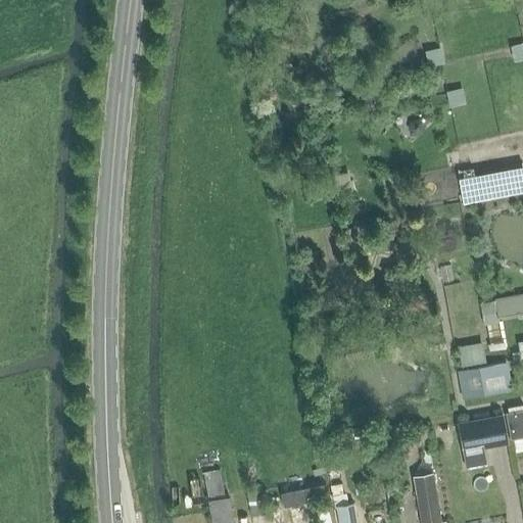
[(522,192),(522,165),(458,178),(462,204),(522,192)]
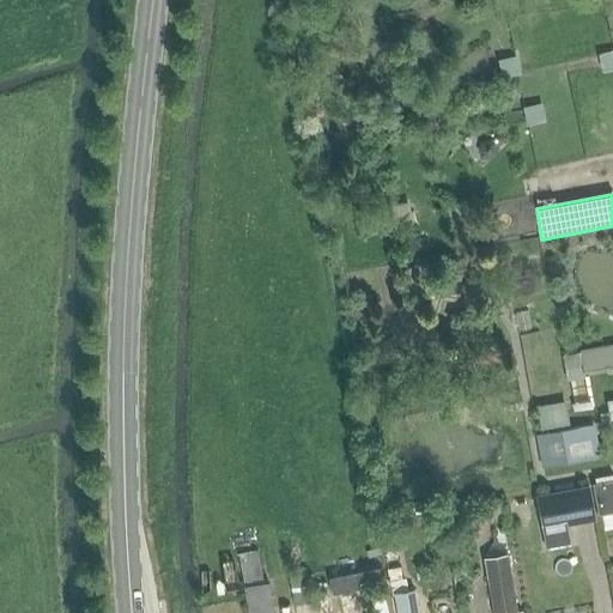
[(390,206),(395,226),(413,223),(408,202),(390,206)]
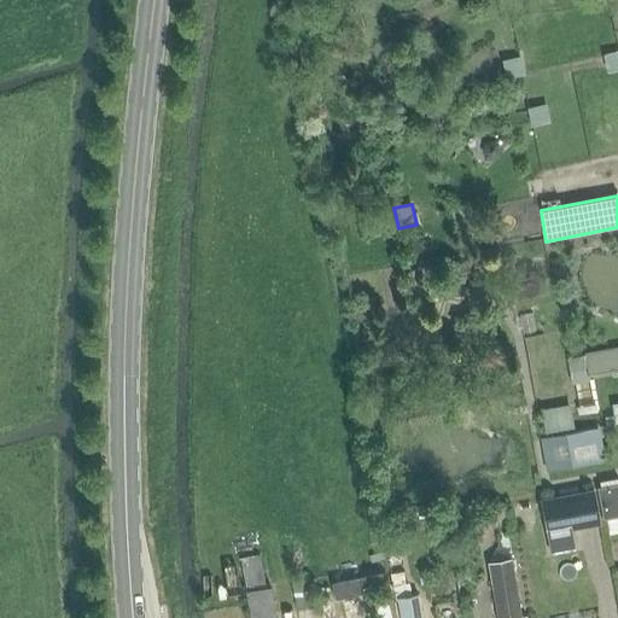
[(617,345),(583,353),(584,355),(565,359),(569,374),(587,371),(588,377),(617,371),(617,345)]
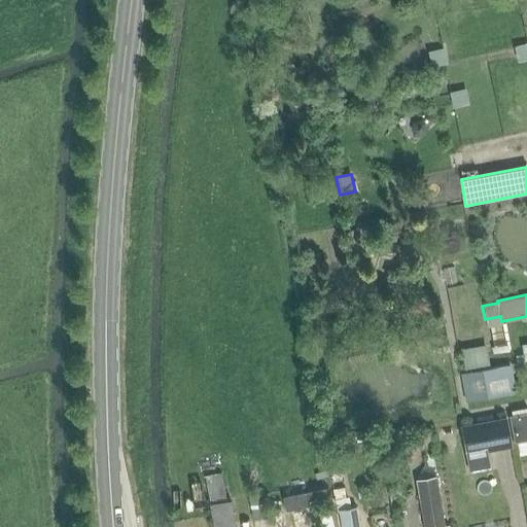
[(430,343),(432,354),(449,351),(447,340),(430,343)]
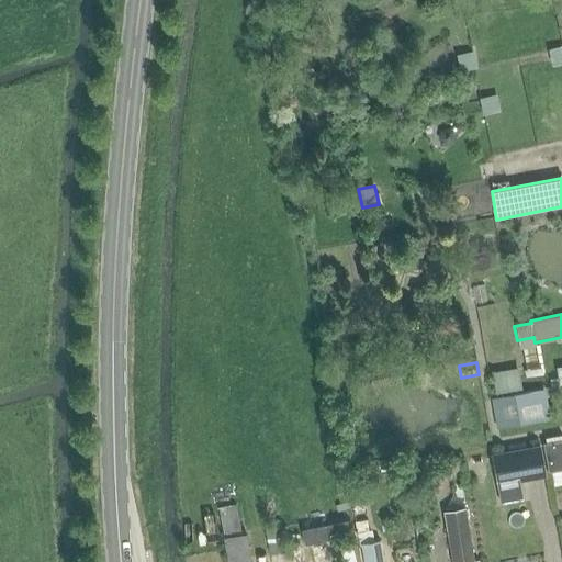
[(504,396),(510,428),(536,424),(529,391),(520,392),(504,396)]
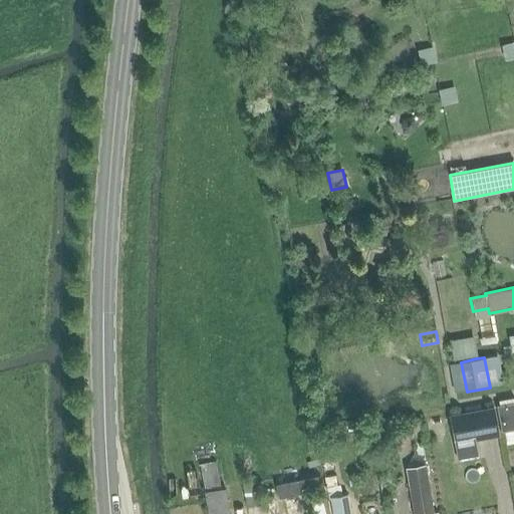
[(513,428),(513,403),(496,407),(501,431),(513,428)]
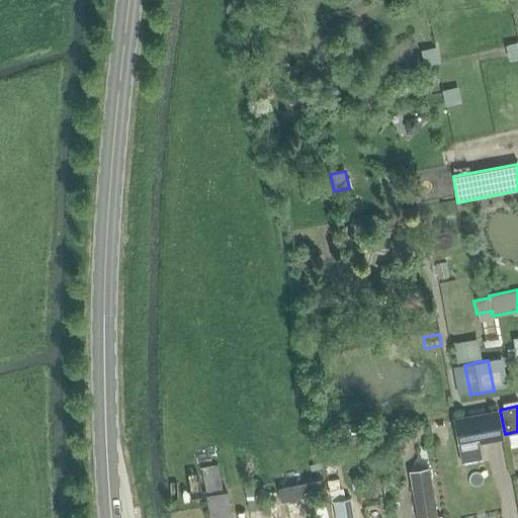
[(473,414),(453,418),(457,443),(479,439),(473,414)]
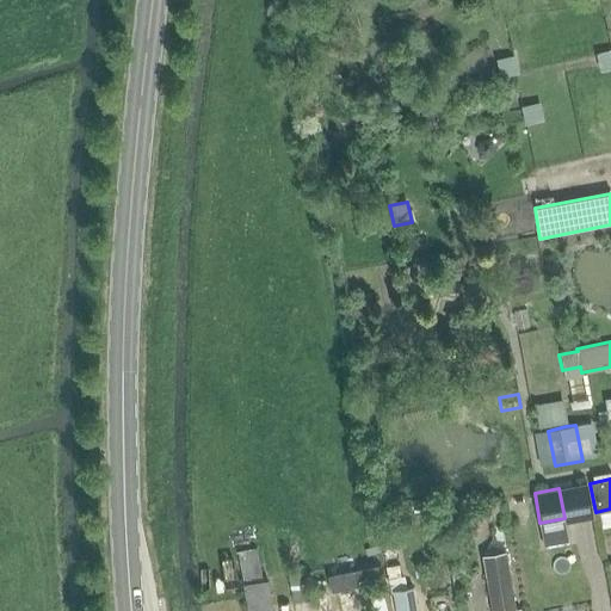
[(486,512),(491,513),(497,512),(500,507),(500,501),(497,497),(491,495),(486,497),(482,501),(482,507),(486,512)]
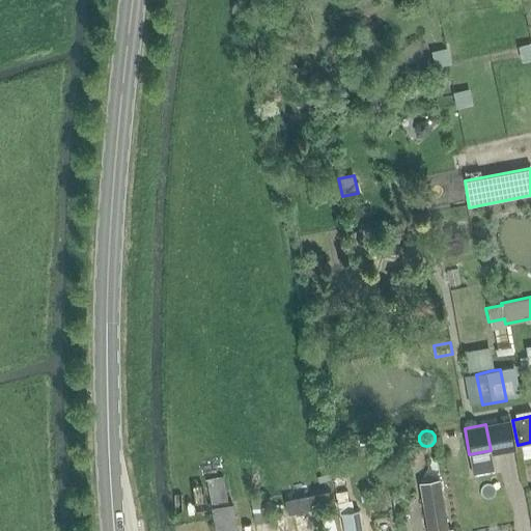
[(227,504),(222,476),(206,479),(215,530),(236,530),(232,503),(227,504)]
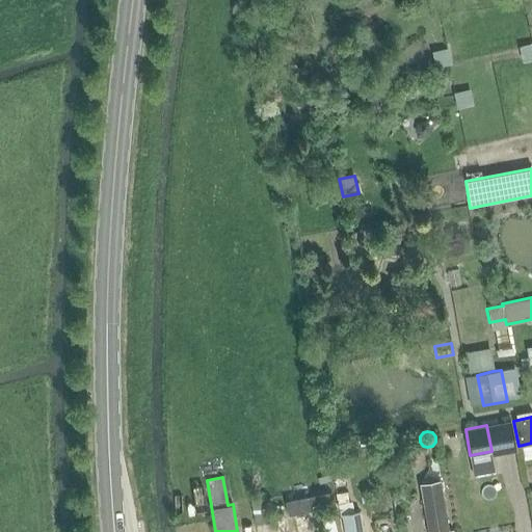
[(420,484),(427,531),(448,531),(449,531),(441,481),(420,484)]
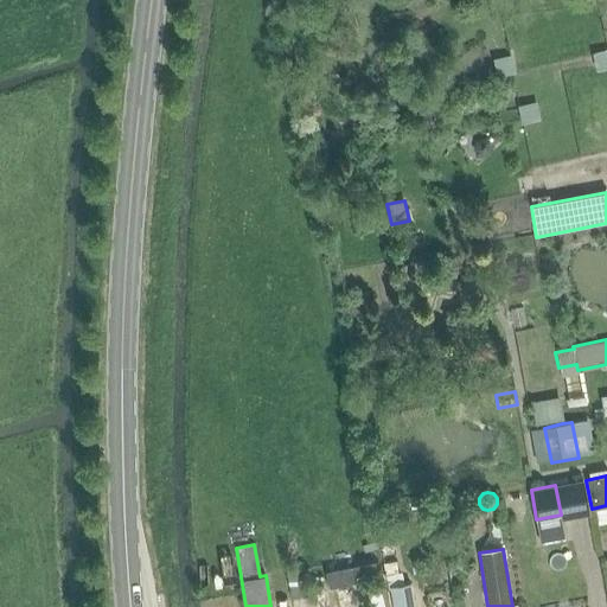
[(390,587),(394,606),(415,606),(410,583),(404,585),(402,572),(398,573),(396,561),(384,563),(389,588),(390,587)]
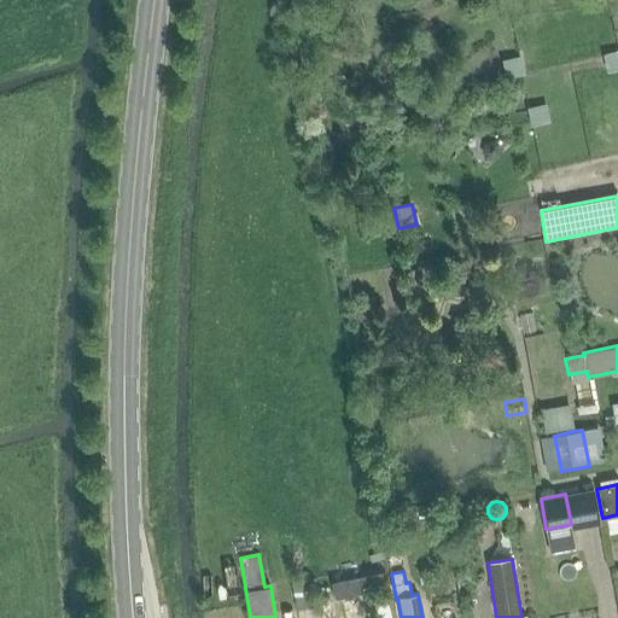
[(380,572),(331,583),(334,599),(384,588),(380,572)]
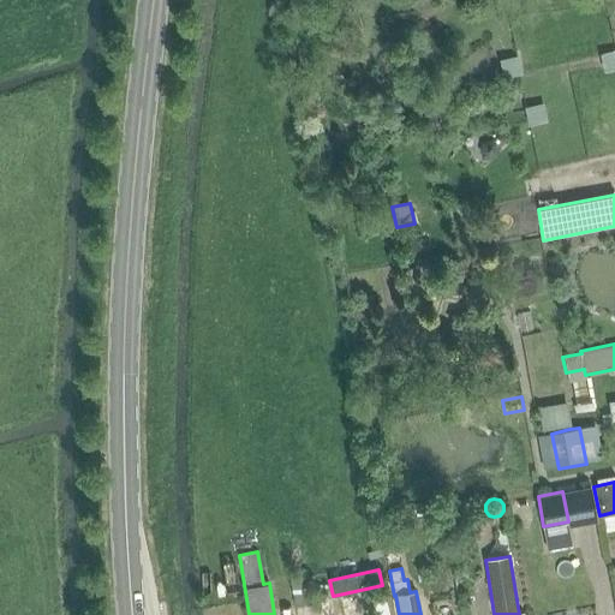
[(290,578),(294,605),(314,602),(308,574),(290,578)]
